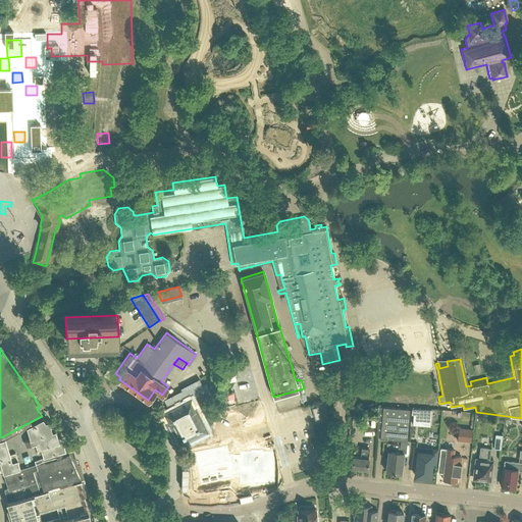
[(184,377),(187,384),(197,379),(194,372),(184,377)]
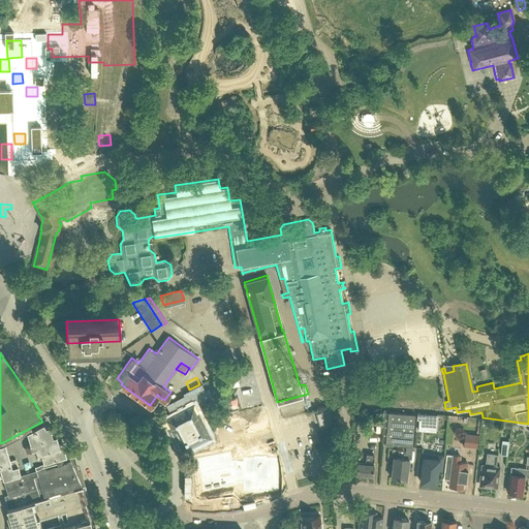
[(199,384),(189,390),(182,394),(183,396),(165,406),(172,417),(167,421),(183,450),(209,437),(195,410),(215,400),(209,390),(206,392),(201,383),(199,384)]
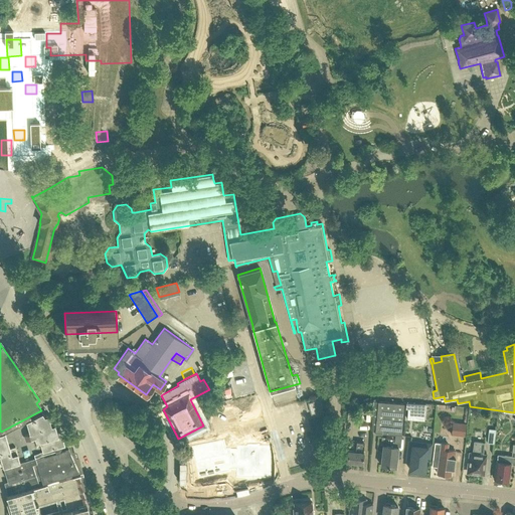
[(311,413),(317,411),(314,400),(308,402),(311,413)]
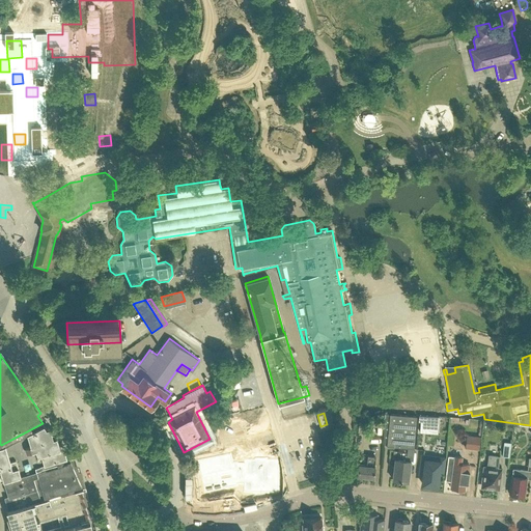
[(414,448),(417,416),(389,414),(387,446),(414,448)]
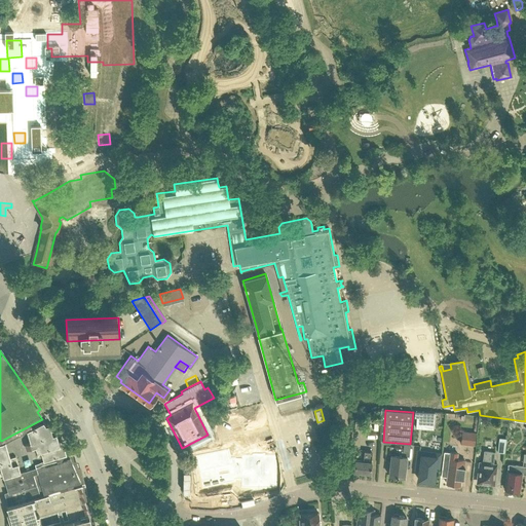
[(363,430),(364,418),(355,417),(354,429),(363,430)]
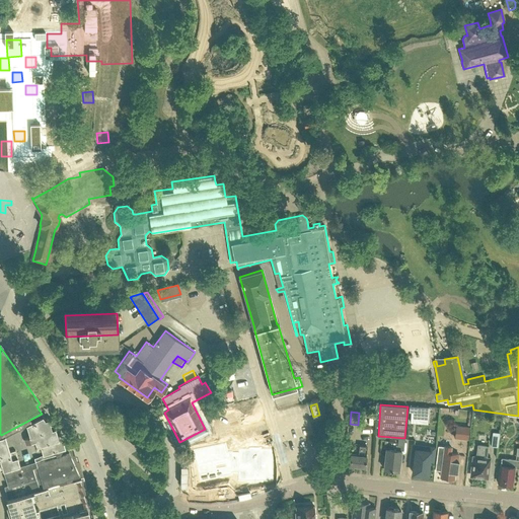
[(0,468),(3,467),(3,468),(21,463),(35,459),(56,453),(68,449),(66,445),(65,446),(61,435),(58,436),(55,426),(52,427),(48,416),(45,418),(42,414),(1,435),(0,434),(0,463),(0,465),(0,464),(0,468)]
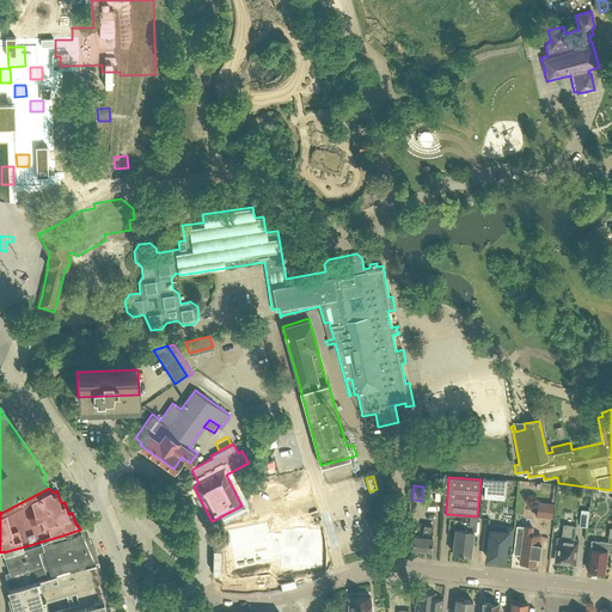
[(552,519),(554,502),(537,501),(536,516),(552,519)]
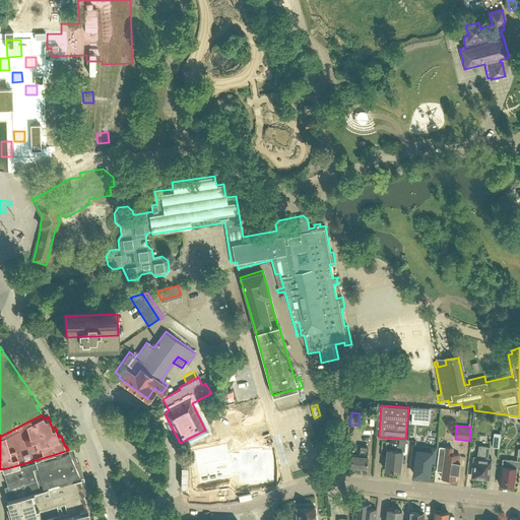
[(498,447),(500,433),(494,433),(492,447),(498,447)]
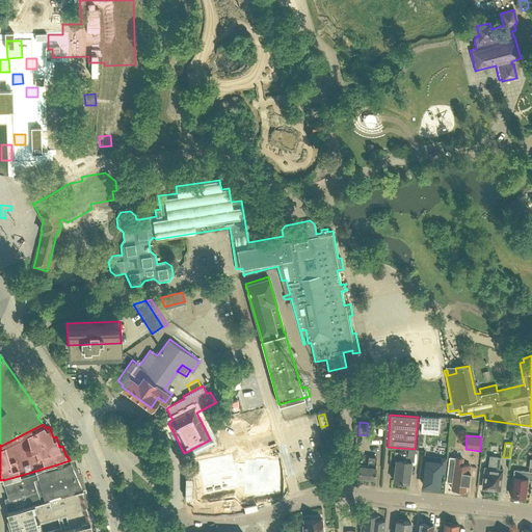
[(405,460),(406,452),(399,452),(398,459),(396,459),(393,480),(408,482),(411,460),(405,460)]
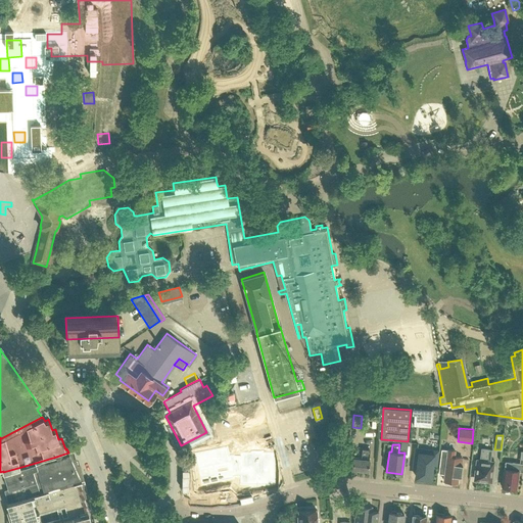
[(228,447),(195,455),(201,487),(234,480),(234,478),(237,478),(240,478),(240,486),(245,486),(260,486),(275,486),(275,454),(240,454),(240,457),(229,457),(228,447)]
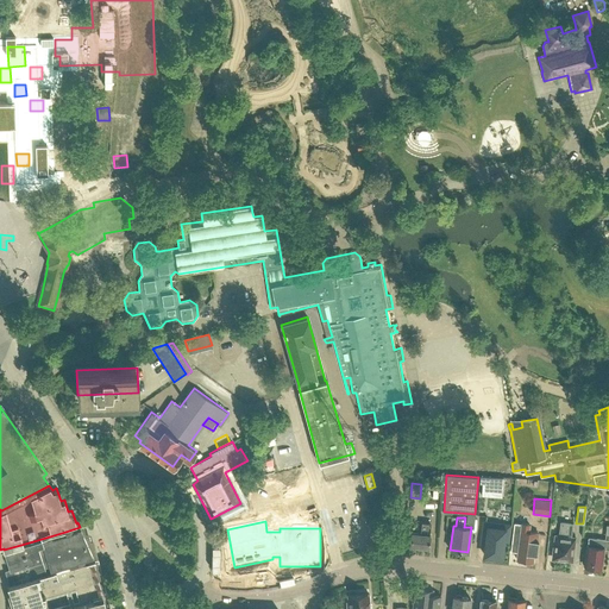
[(507,540),(509,525),(483,521),(482,540),(483,540),(485,542),(484,554),(501,557),(503,539),(507,540)]
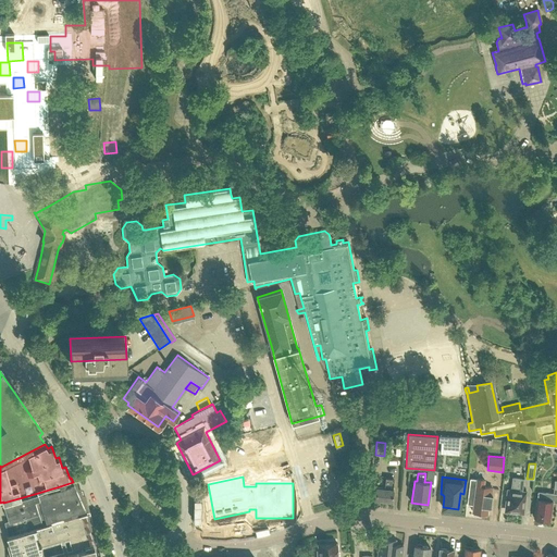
[(522,492),(524,478),(512,477),(510,491),(507,490),(506,502),(507,502),(506,510),(507,510),(507,511),(514,512),(514,511),(522,512),(523,500),(524,500),(525,492),(522,492)]
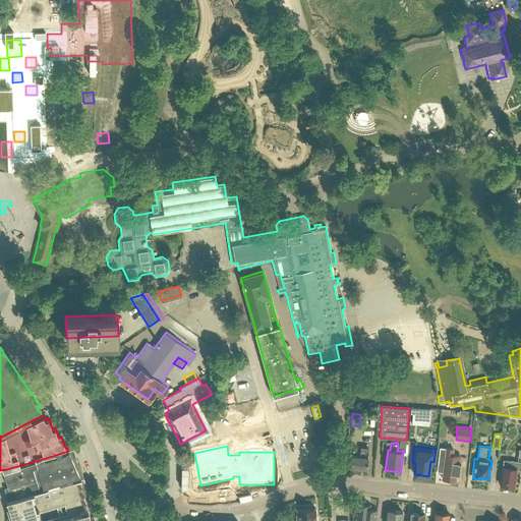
[(366,457),(367,448),(360,447),(359,456),(351,455),(350,466),(366,468),(367,457),(366,457)]
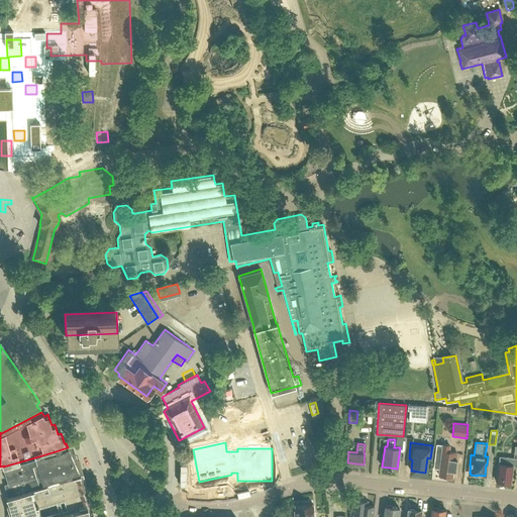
[(441,444),(436,443),(433,467),(439,468),(438,474),(451,475),(452,467),(455,467),(455,458),(456,452),(447,451),(448,444),(441,444)]
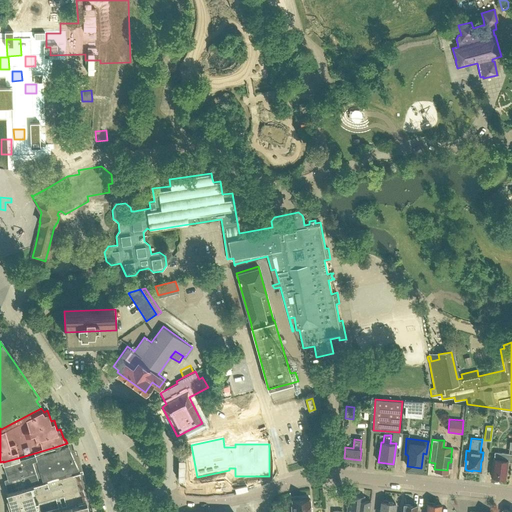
[(507,461),(511,461),(511,441),(510,441),(509,453),(495,451),(493,459),(494,459),(491,475),(505,477),(507,461)]
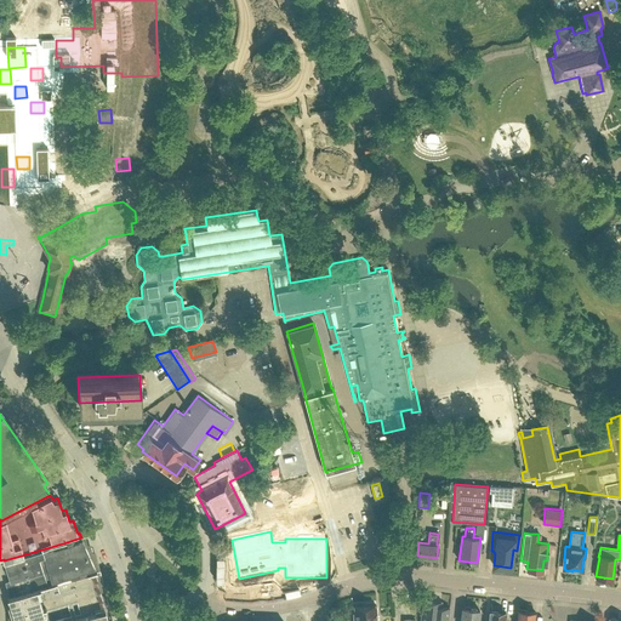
[(5,580),(10,597),(47,585),(55,582),(96,570),(96,567),(95,567),(93,563),(90,560),(89,556),(85,554),(81,542),(83,541),(81,537),(67,542),(67,545),(43,552),(43,550),(26,554),(4,560),(9,579),(5,580)]
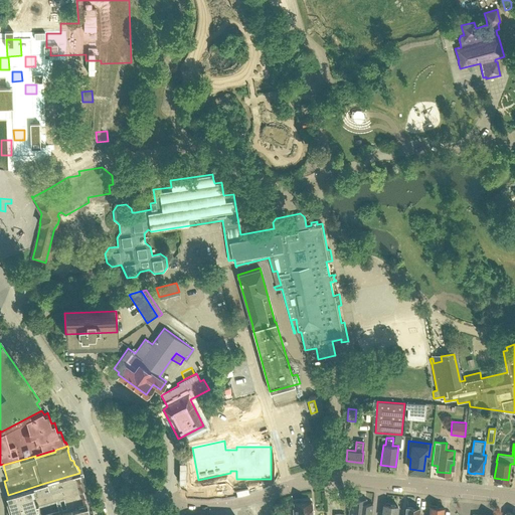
[(90,514),(88,505),(47,514),(37,514),(35,503),(65,494),(68,502),(83,497),(81,490),(83,489),(79,473),(45,483),(39,485),(8,495),(6,495),(6,514),(90,514)]
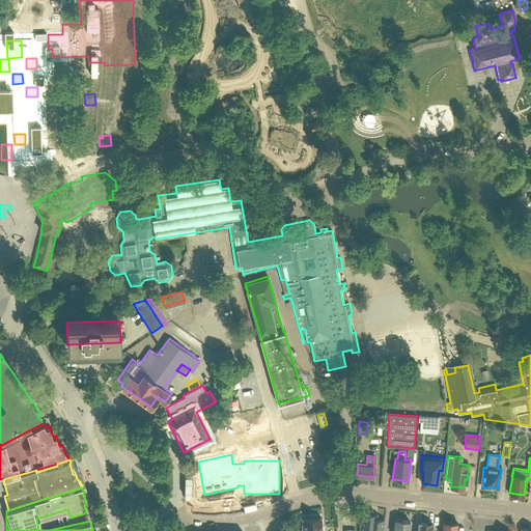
[(359,530),(370,530),(372,519),(373,519),(373,514),(362,513),(359,530)]
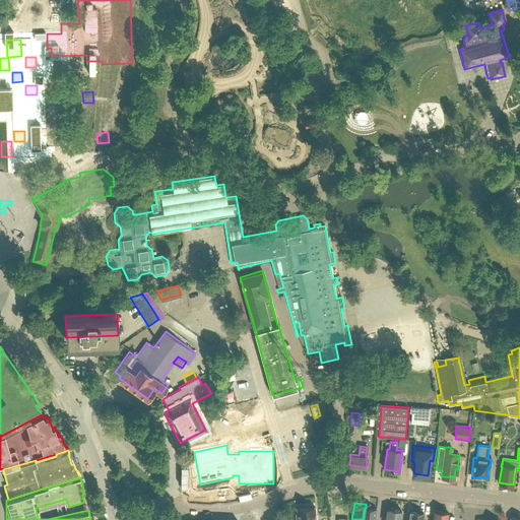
[(315,519),(314,519),(314,506),(297,507),(298,511),(296,512),(296,519),(316,519),(315,519)]
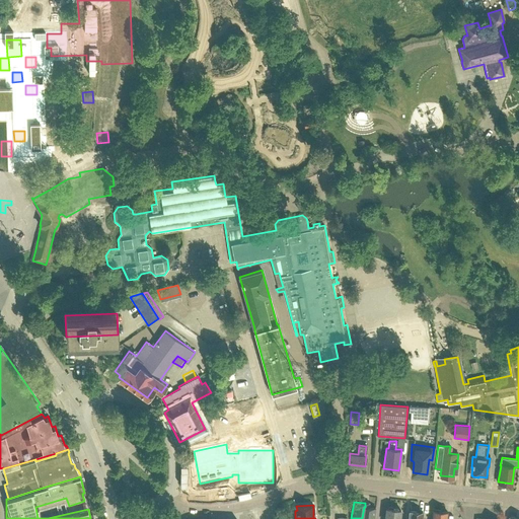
[(362,518),(373,518),(375,508),(365,507),(364,507),(362,518)]
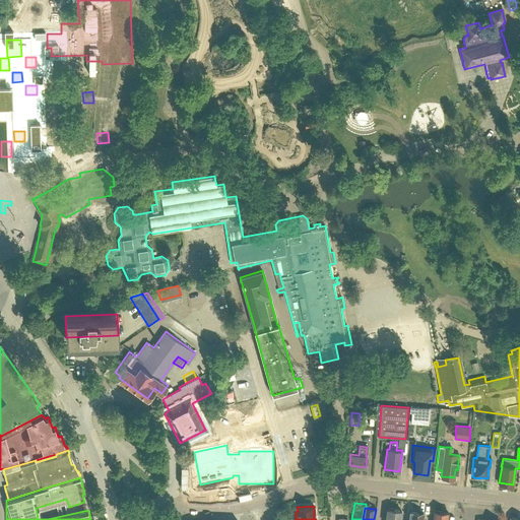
[(400,519),(401,510),(387,509),(386,517),(384,517),(384,519),(400,519)]
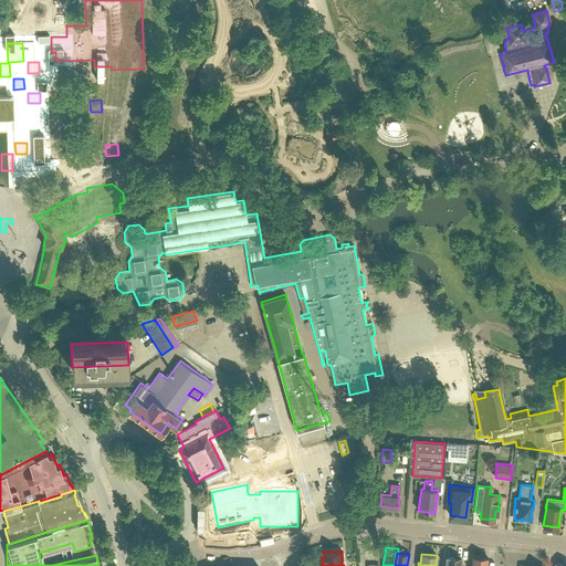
[(480,557),(480,555),(474,555),(474,556),(471,556),(470,565),(486,565),(488,558),(480,557)]
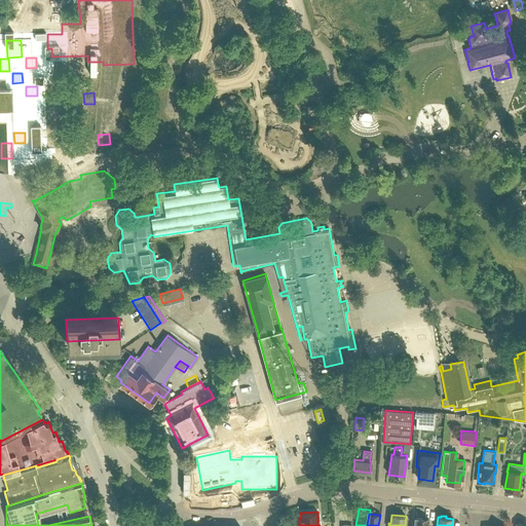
[(426,525),(428,519),(414,517),(413,525),(426,525)]
